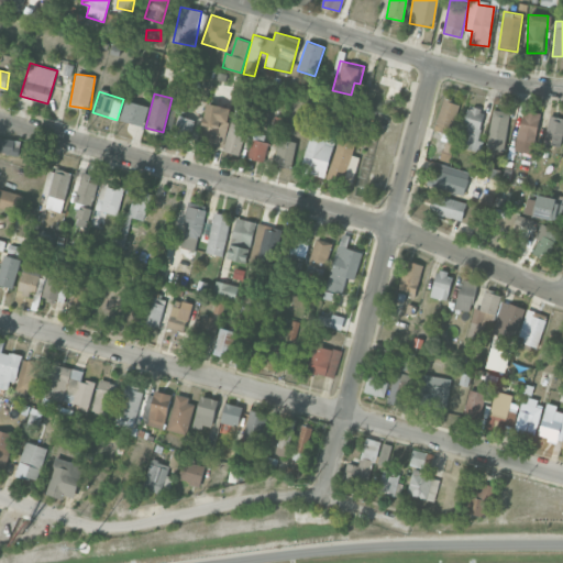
[(459,102),(442,99),(435,132),(452,135),(459,102)]
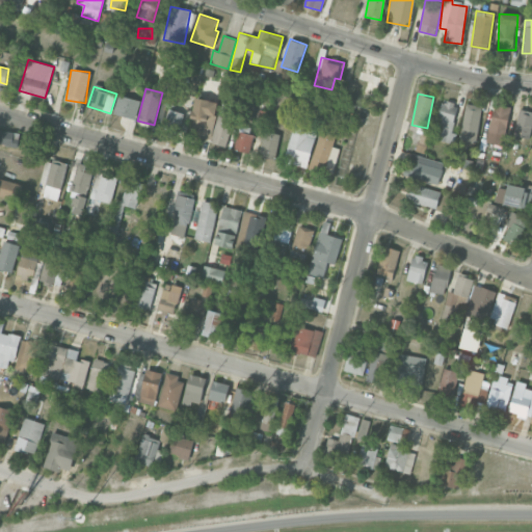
[(113,113),(135,120),(140,101),(118,95),(113,113)]
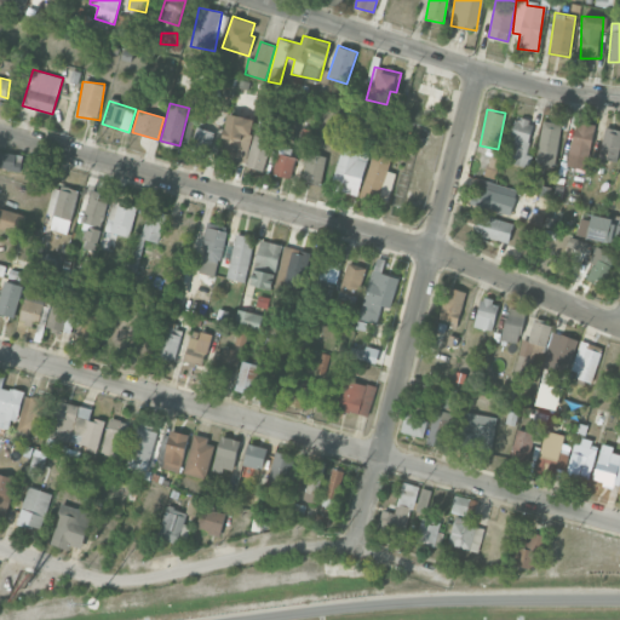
[(220,159),(239,161),(241,148),(248,149),(253,118),(228,114),(220,159)]
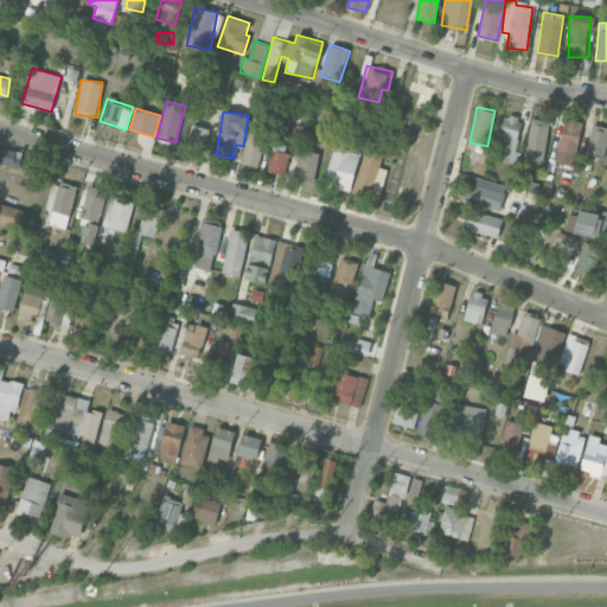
[(522,117),(504,113),(493,158),(518,164),(521,153),(513,151),(522,117)]
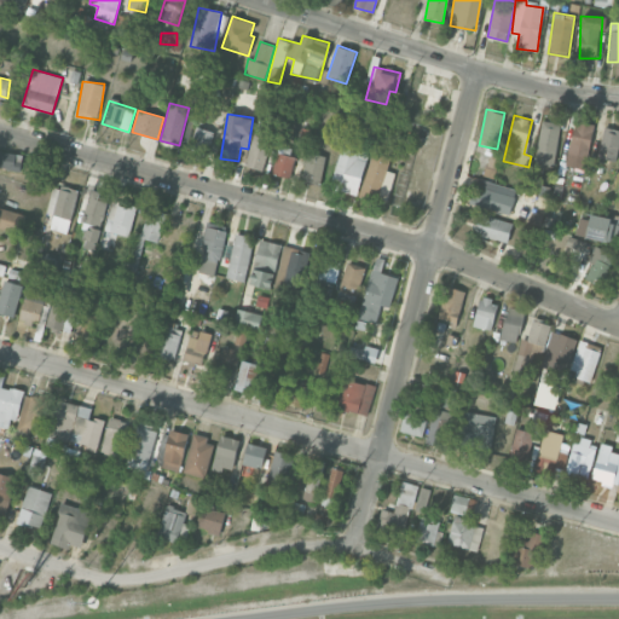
[(266,136),(271,120),(259,116),(244,166),(262,171),(272,138),(266,136)]
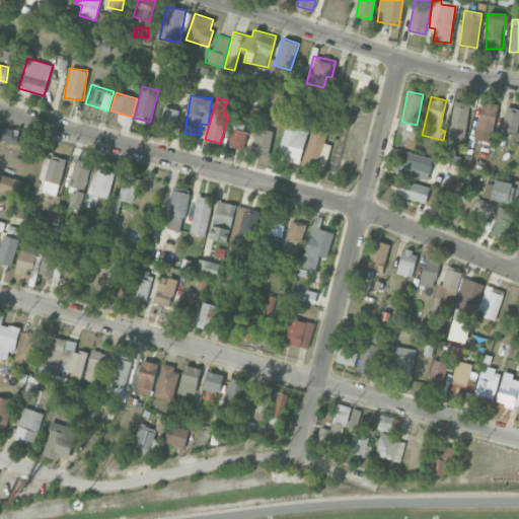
[(470,103),(455,100),(448,137),(464,139),(470,103)]
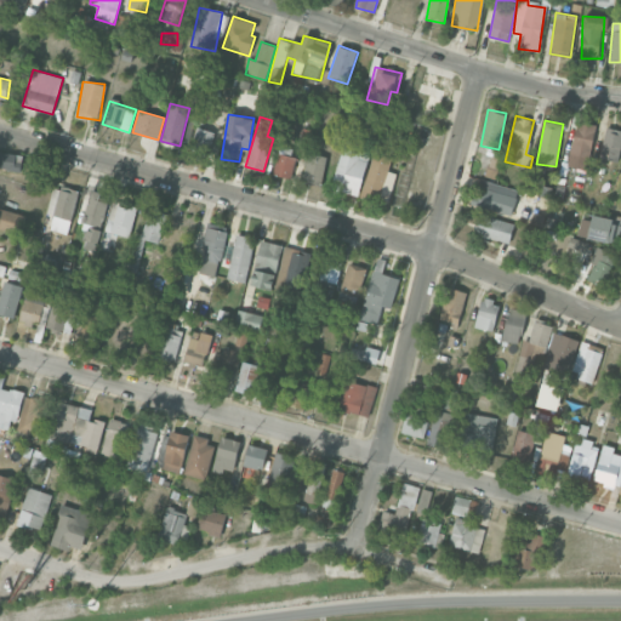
[(598,126),(579,120),(567,165),(586,170),(598,126)]
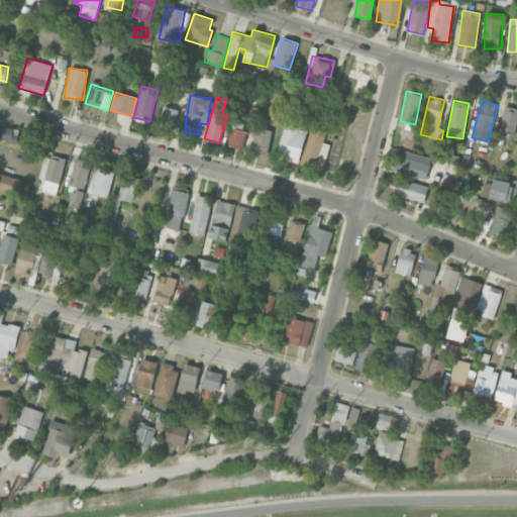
[(178,109),(164,106),(160,125),(175,128),(178,109)]
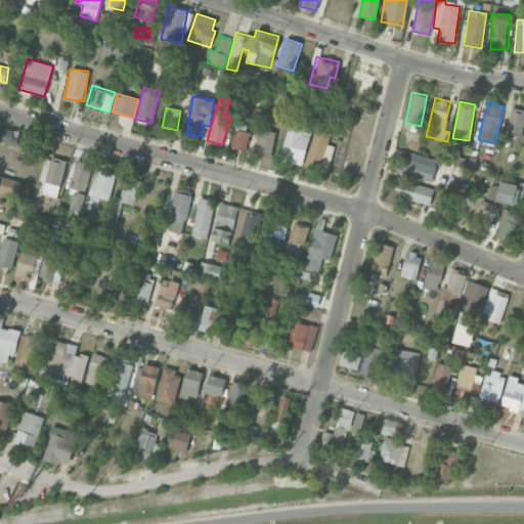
[(523,122),(523,110),(512,107),(506,133),(521,136),(523,122)]
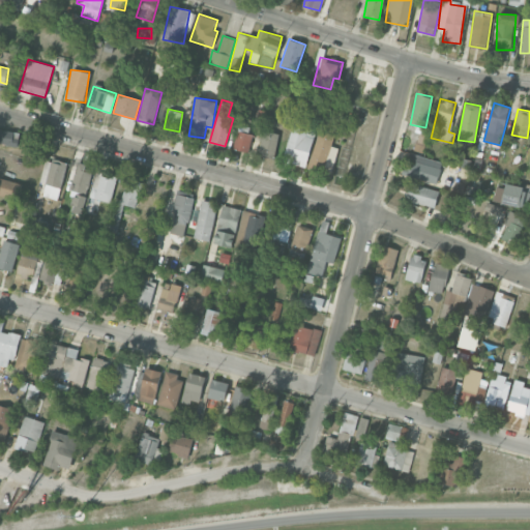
[(283,160),(305,167),(317,125),(294,119),(283,160)]
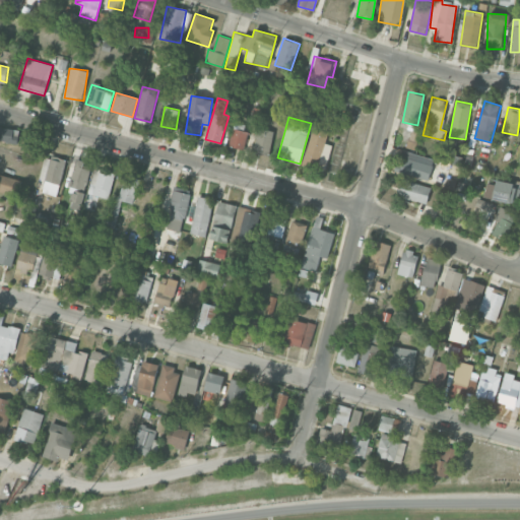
[(19,129),(0,127),(0,140),(18,142),(19,129)]
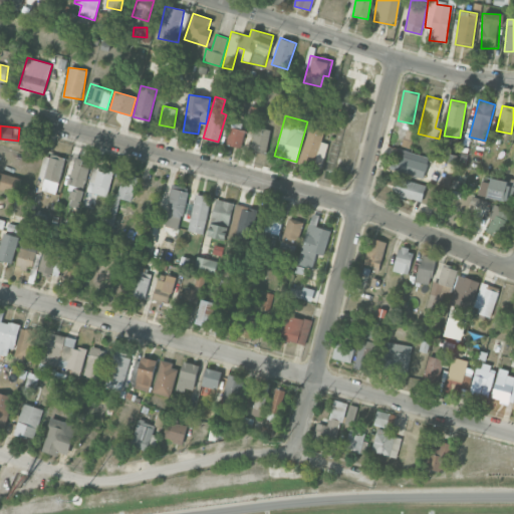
[(245,131),(230,126),(226,145),(241,149),(245,131)]
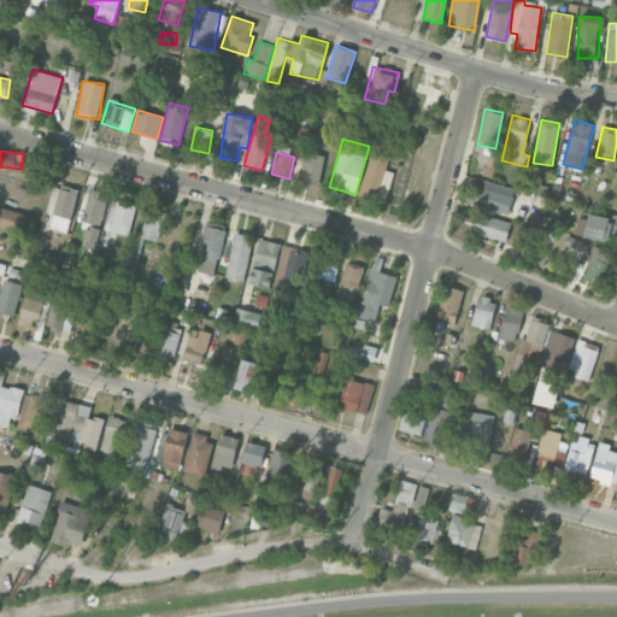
[(301,182),(319,183),(323,154),(305,152),(301,182)]
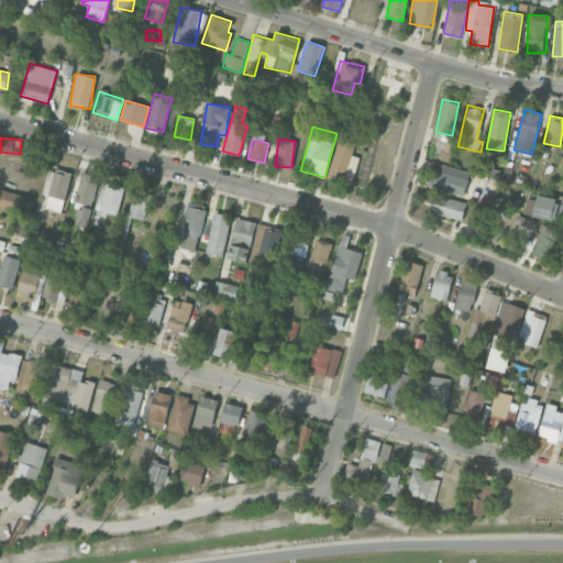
[(352,155),(355,143),(337,140),(329,178),(353,184),(359,156),(352,155)]
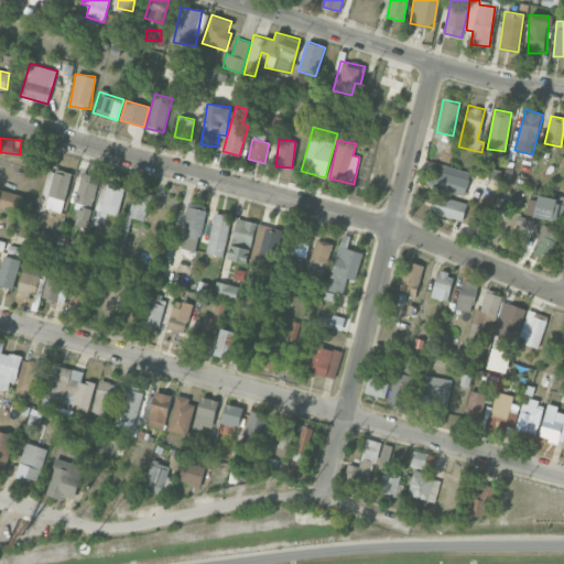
[(455,143),(445,141),(441,160),(451,163),(455,143)]
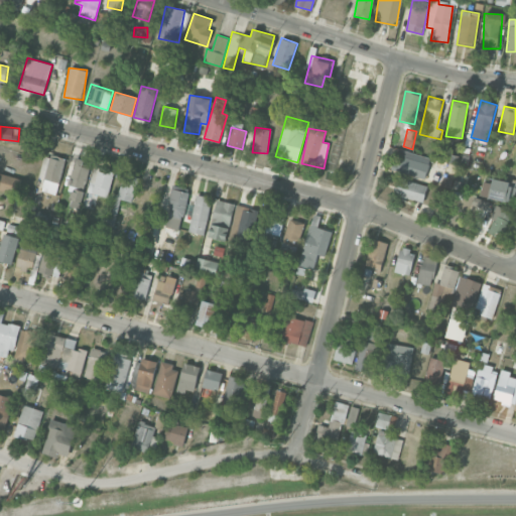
[(393,162),(391,169),(425,179),(431,158),(403,150),(399,164),(393,162)]
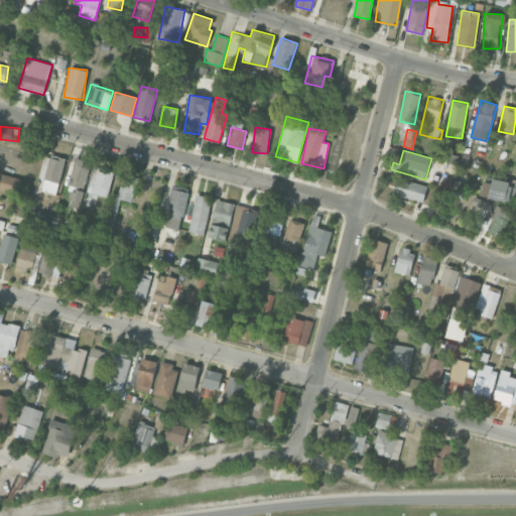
[(66,159),(44,153),(38,177),(44,179),(41,190),(56,195),(66,159)]
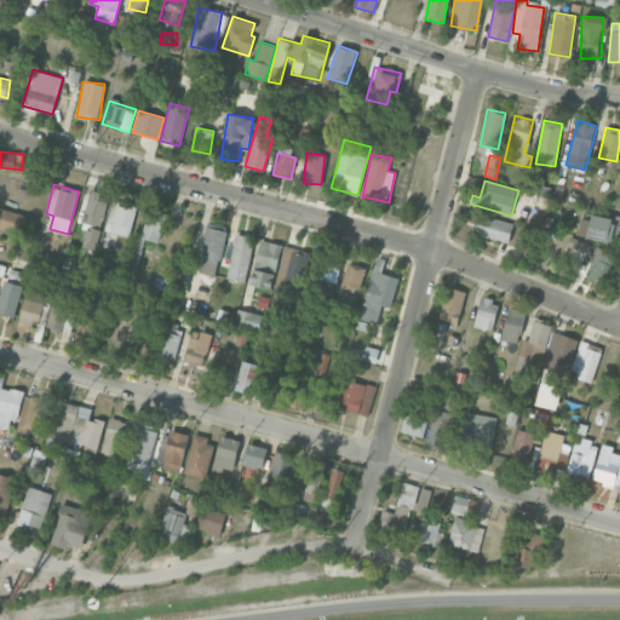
[(108,195),(90,191),(82,223),(87,224),(82,246),(96,250),(108,195)]
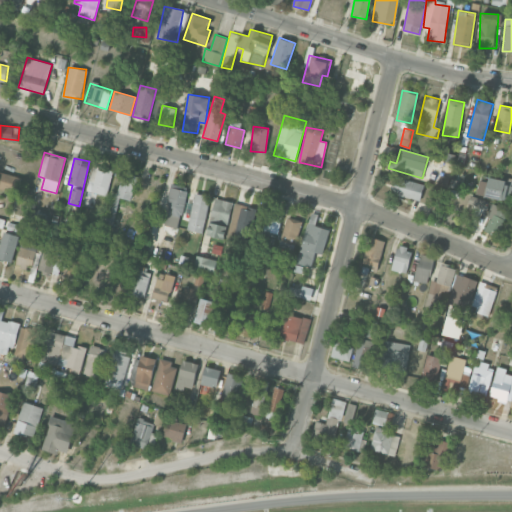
[(87,191),(107,195),(112,171),(92,167),(87,191)]
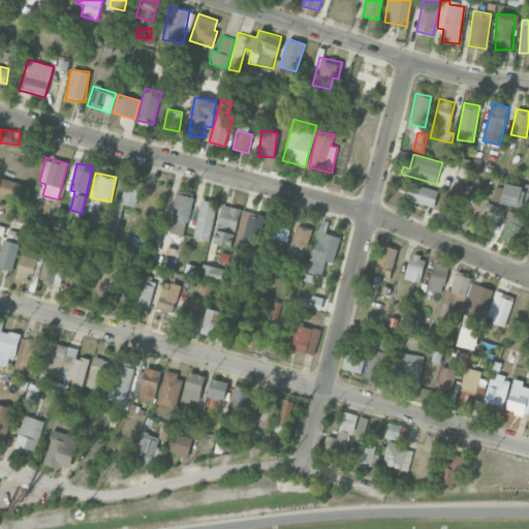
[(21,184),(0,177),(0,194),(16,199),(21,184)]
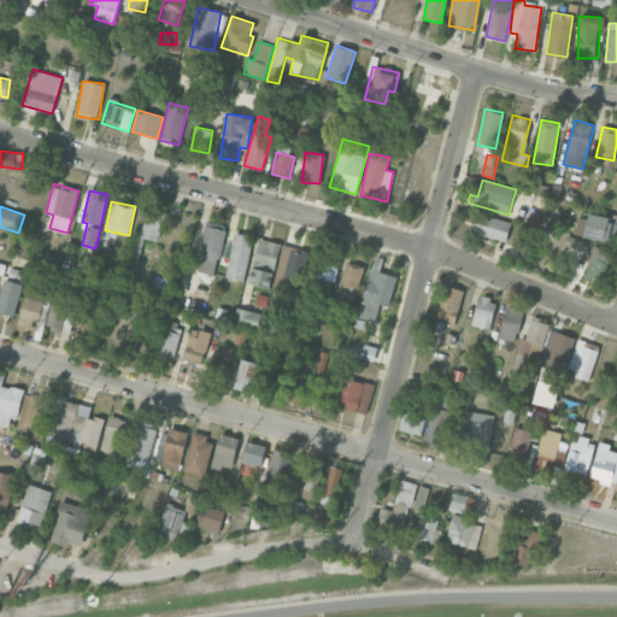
[(136,270),(144,238),(158,241),(165,212),(147,209),(141,234),(133,231),(125,268),(136,270)]
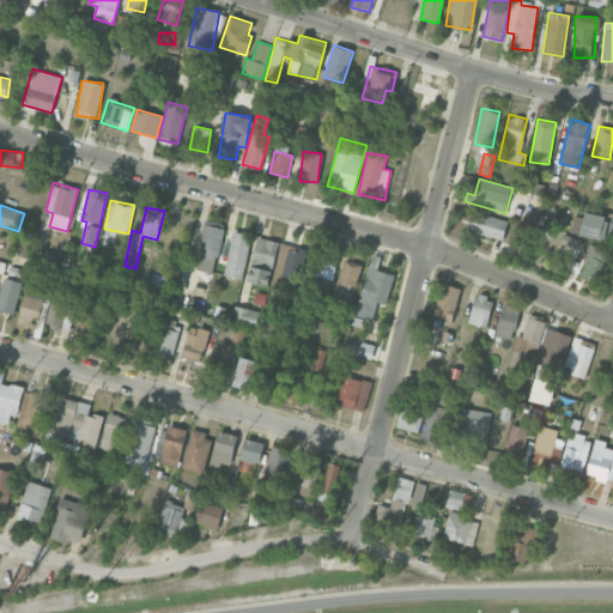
[(502,241),(508,220),(473,211),(467,230),(502,241)]
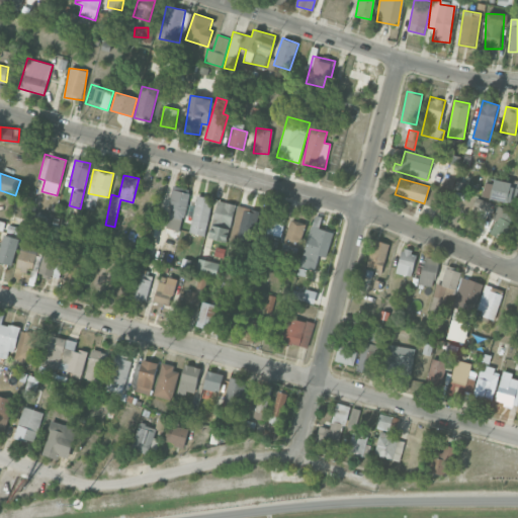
[(517,204),(517,197),(517,184),(495,180),(491,198),(517,204)]
